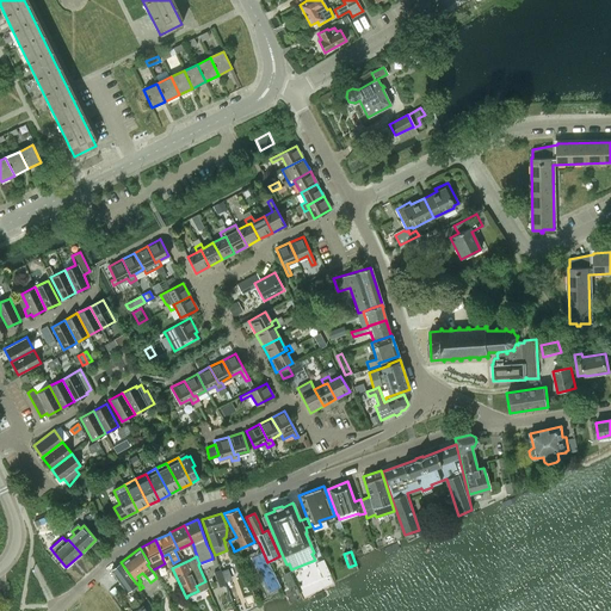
[(323,559),(316,562),(322,576),(329,574),(323,559)]
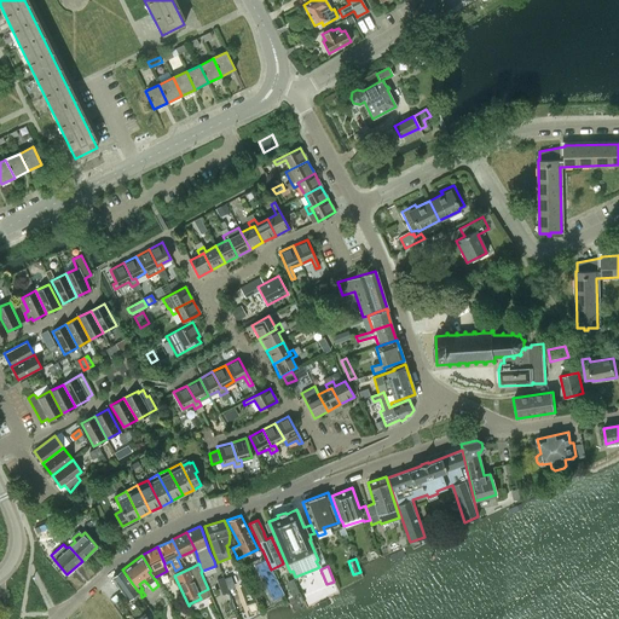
[(122,570),(111,578),(128,599),(138,591),(122,570)]
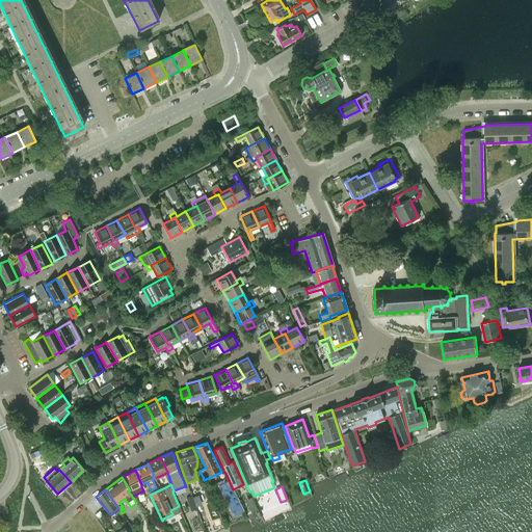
[(191,496),(186,498),(190,511),(196,509),(191,496)]
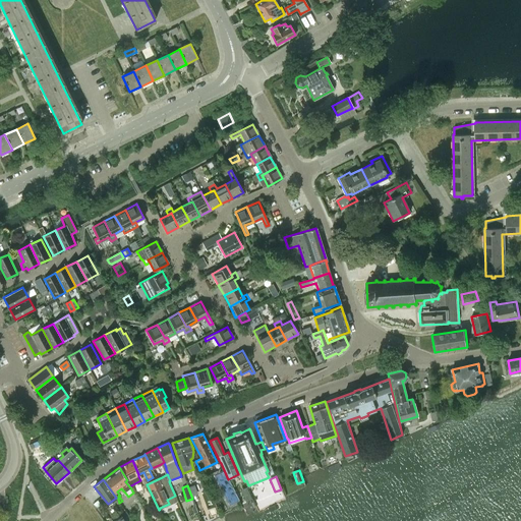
[(246,486),(240,489),(245,502),(251,499),(246,486)]
